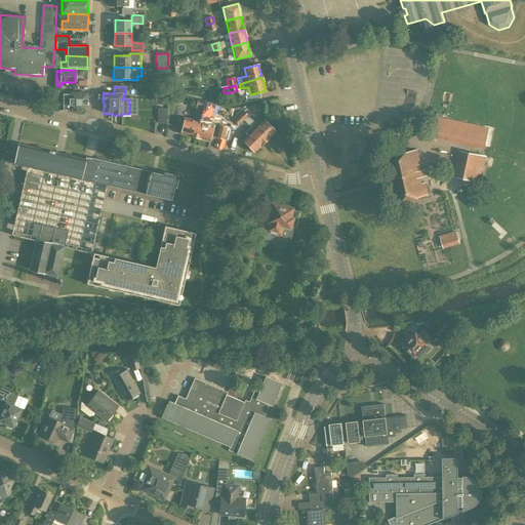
[(86,112),(87,93),(70,93),(70,94),(64,94),(63,111),(69,111),(69,112),(86,112)]
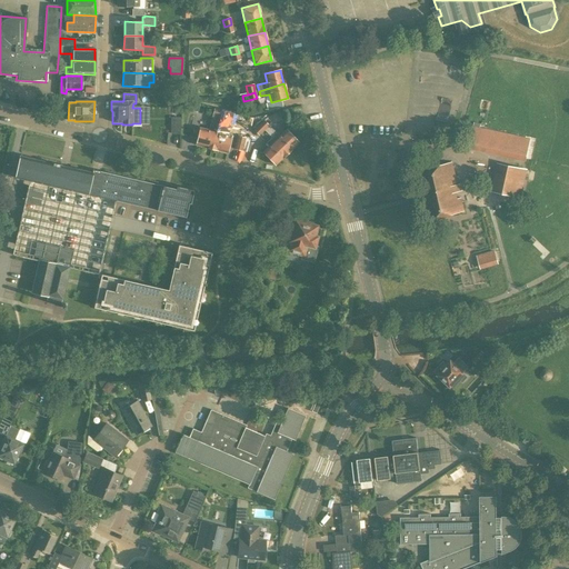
[(212,116),(210,127),(209,130),(200,128),(196,146),(211,149),(219,118),(212,116)]
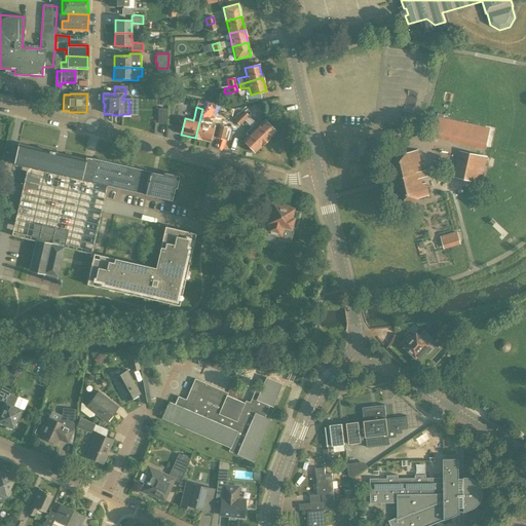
[(158,123),(166,123),(166,108),(158,108),(158,123)]
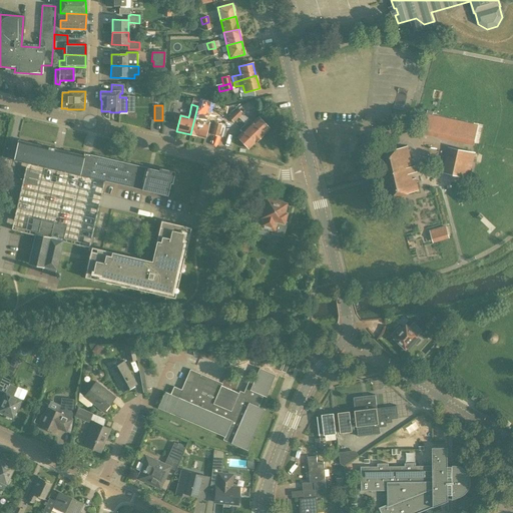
[(202,113),(203,107),(197,106),(190,134),(204,138),(208,122),(208,120),(202,113)]
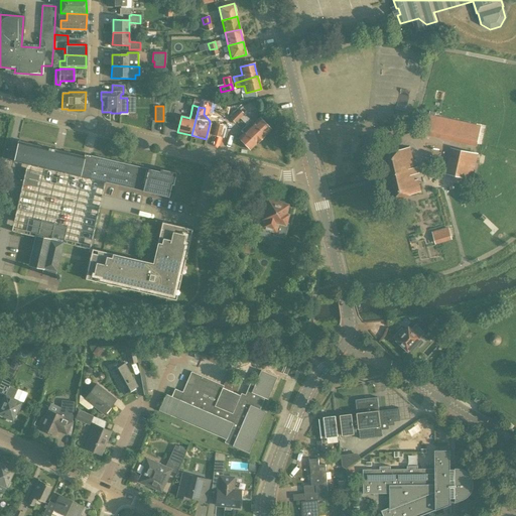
[(239,109),(235,113),(234,113),(239,118),(244,114),(239,109)]
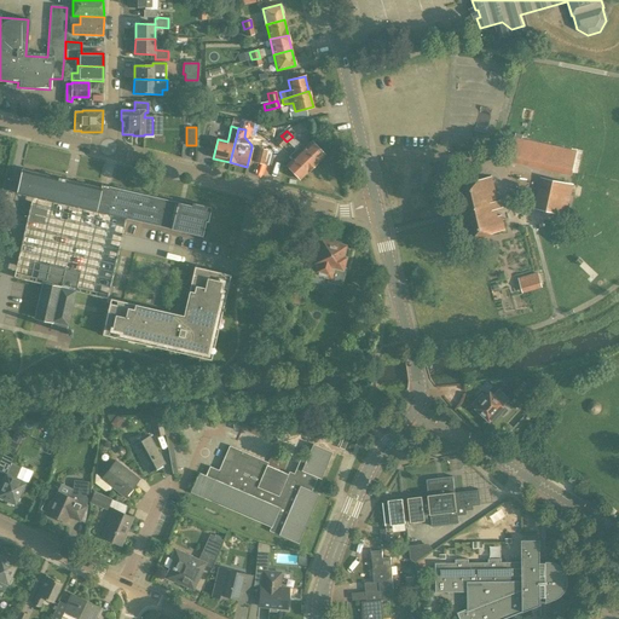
[(287,142),(281,136),(276,142),(282,148),(287,142)]
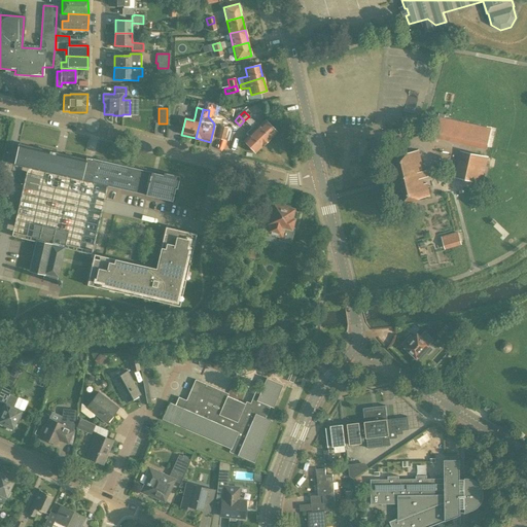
[(455,131),(453,140),(461,142),(461,140),(468,141),(467,144),(476,145),(477,142),(479,134),(480,134),(484,135),(486,136),(487,131),(483,131),(481,130),(456,125),(434,119),(433,119),(433,121),(431,128),(432,128),(432,127),(433,128),(440,129),(440,130),(441,128),(445,129),(455,131)]
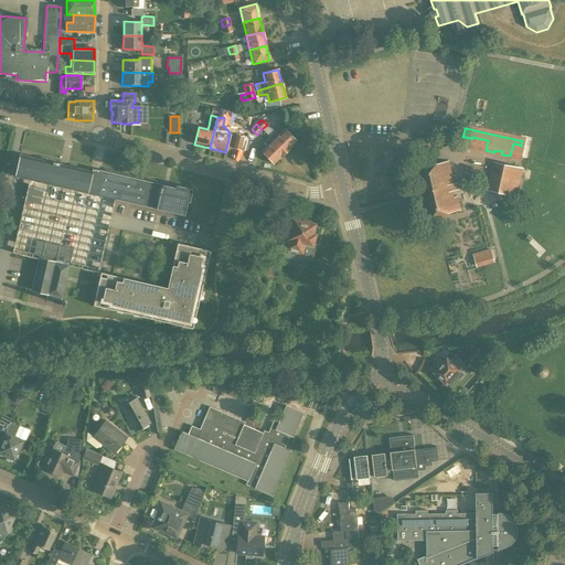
[(269,138),(285,153),(296,141),(284,129),(278,136),(275,132),(269,138)]
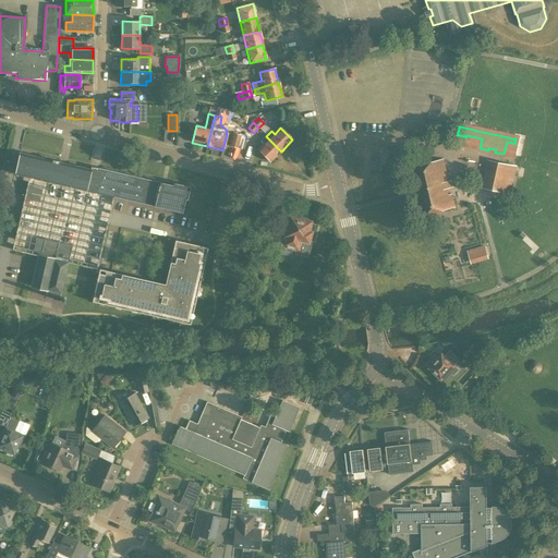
[(238,148),(241,135),(232,133),(229,146),(238,148)]
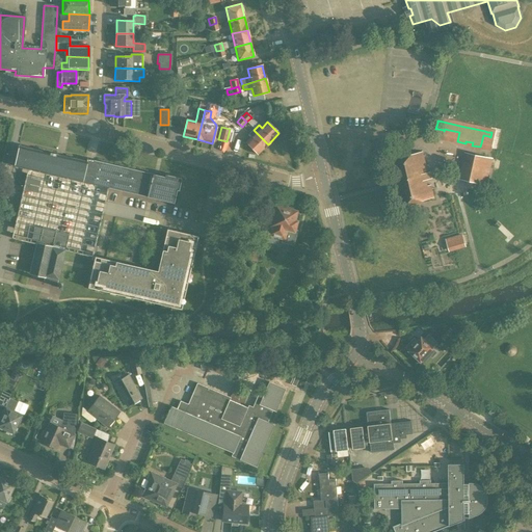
[(257,155),(268,144),(254,130),(249,134),(251,137),(245,142),(257,155)]
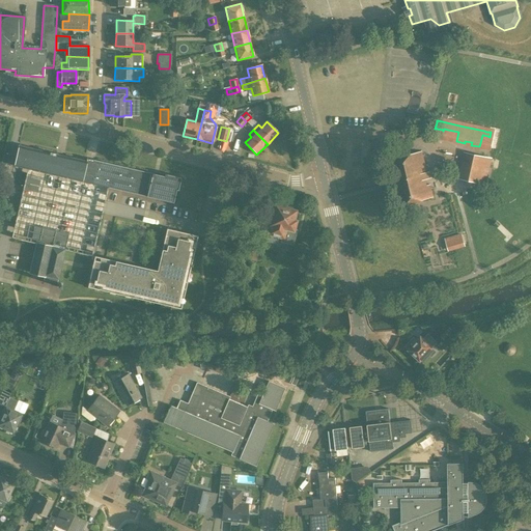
[(164,174),(164,176),(156,174),(89,160),(86,159),(86,161),(60,155),(18,145),(14,166),(27,169),(107,188),(172,202),(175,190),(177,190),(180,178),(164,174)]
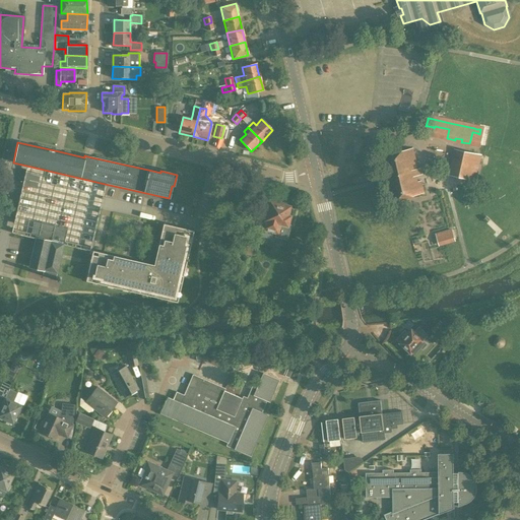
[(412,196),(424,194),(420,181),(413,183),(412,177),(423,175),(420,169),(417,169),(412,148),(402,151),(402,150),(386,154),(383,155),(393,201),(397,200),(412,197),(412,196)]
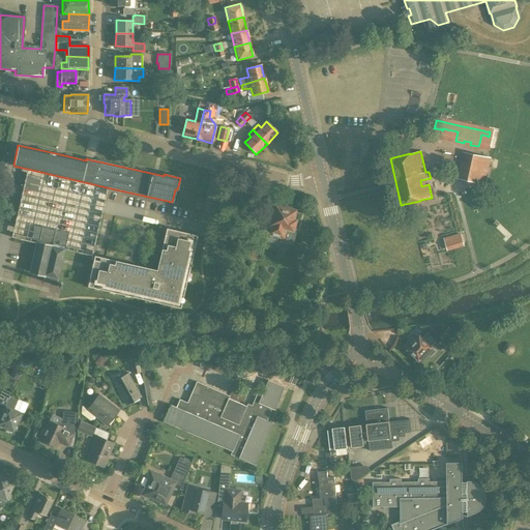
[(484,184),(491,158),(463,152),(458,178),(484,184)]
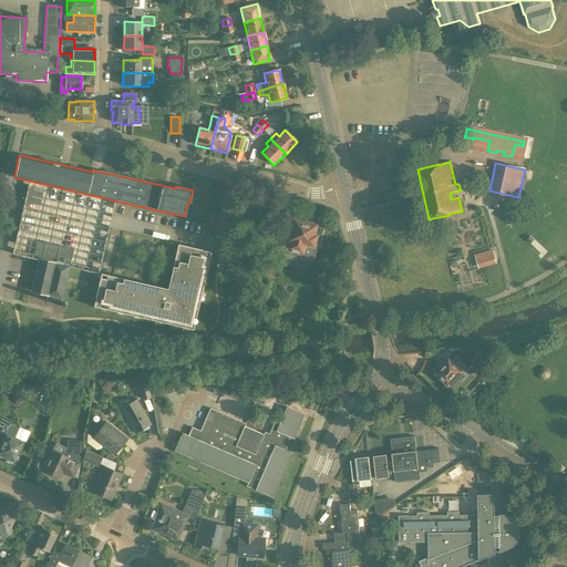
[(315,246),(317,235),(315,235),(317,225),(296,219),(289,241),(287,241),(285,251),(287,251),(285,258),(295,260),(297,255),(301,256),(301,258),(311,261),(316,246),(315,246)]
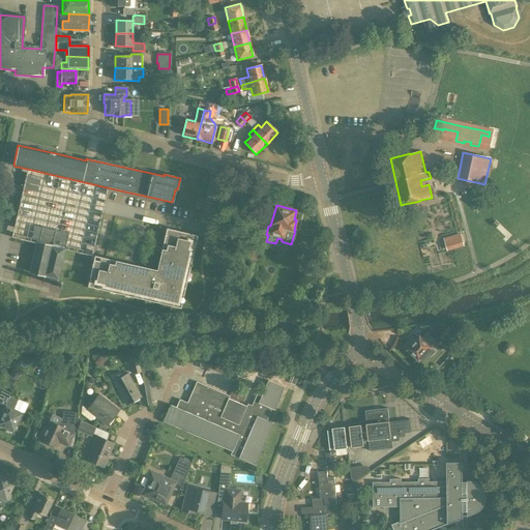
[(65,246),(67,234),(34,226),(30,242),(35,243),(36,243),(29,272),(45,275),(43,280),(57,283),(64,249),(65,246)]
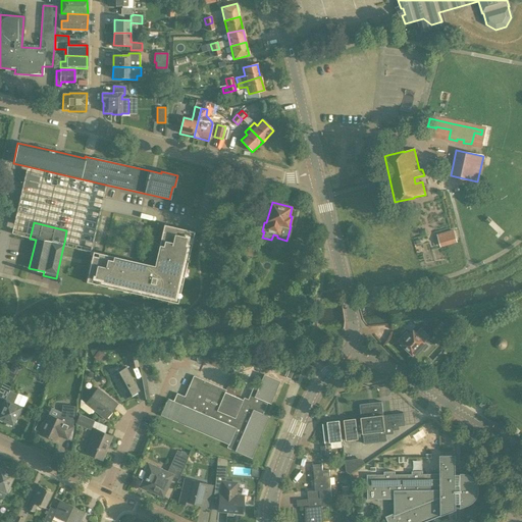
[(177,282),(179,275),(184,276),(184,275),(179,274),(181,267),(186,268),(194,231),(163,224),(162,231),(162,232),(165,233),(157,270),(98,257),(99,253),(93,252),(86,282),(93,283),(94,279),(102,281),(101,285),(108,288),(109,283),(116,284),(115,289),(122,291),(123,286),(132,289),(131,293),(143,295),(144,291),(152,293),(151,297),(158,299),(159,295),(166,297),(165,301),(177,303),(181,283),(177,282)]
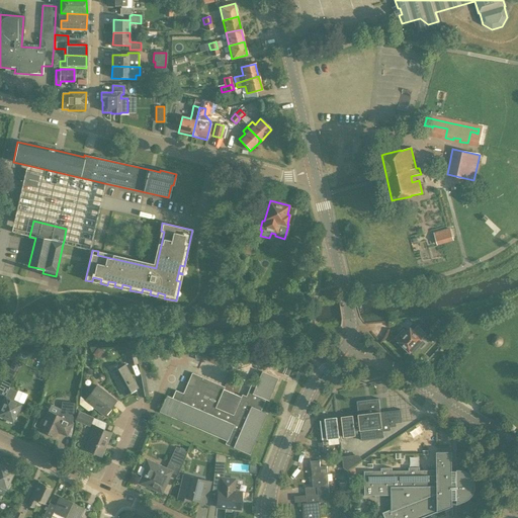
[(441,238),(442,242),(452,239),(450,229),(434,234),(435,239),(441,238)]
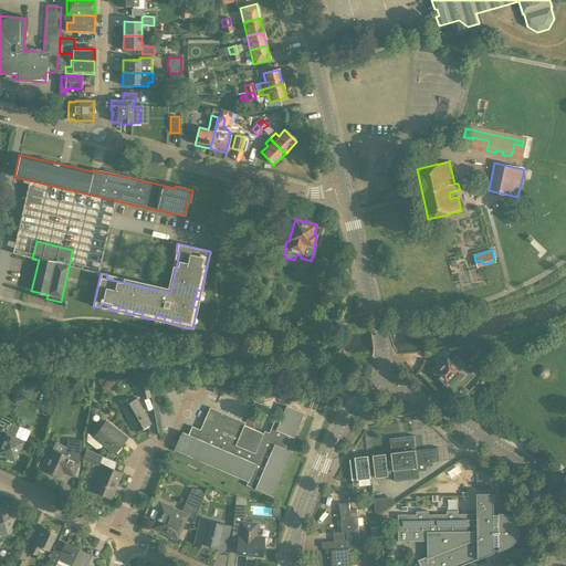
[(261,275),(272,278),(275,263),(264,260),(261,275)]
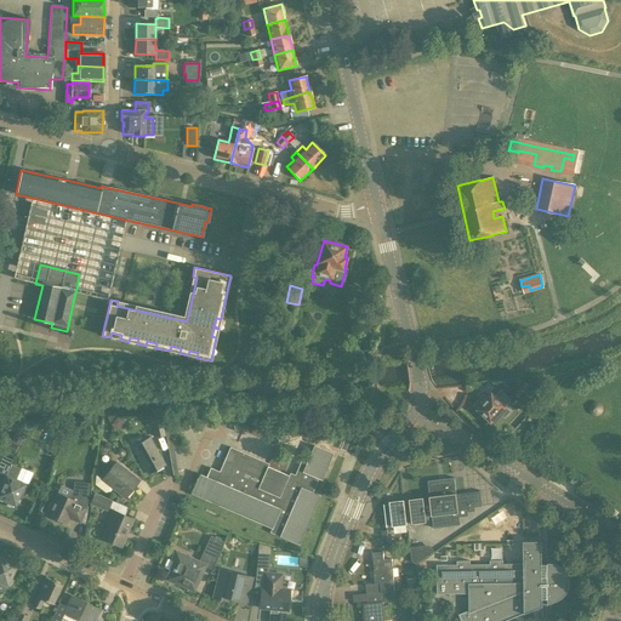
[(525,383),(516,394),(524,402),(534,391),(525,383)]
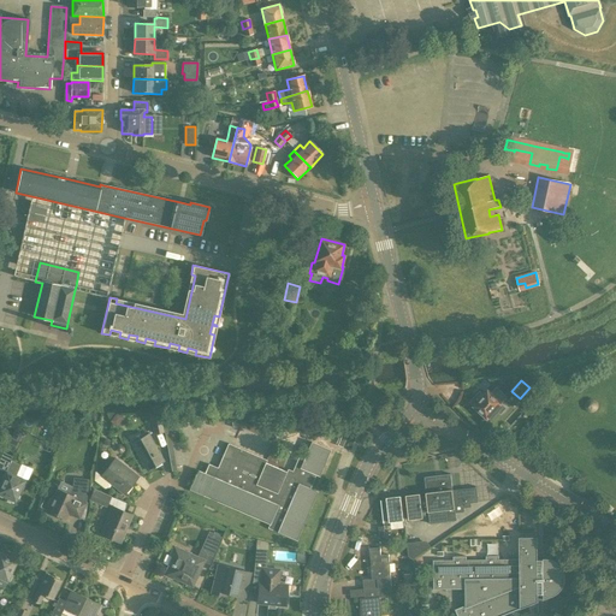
[(480,391),(469,402),(480,412),(480,415),(484,418),(486,418),(487,419),(487,418),(491,421),(504,407),(501,404),(507,397),(497,388),(490,395),(487,392),(485,396),(480,391)]
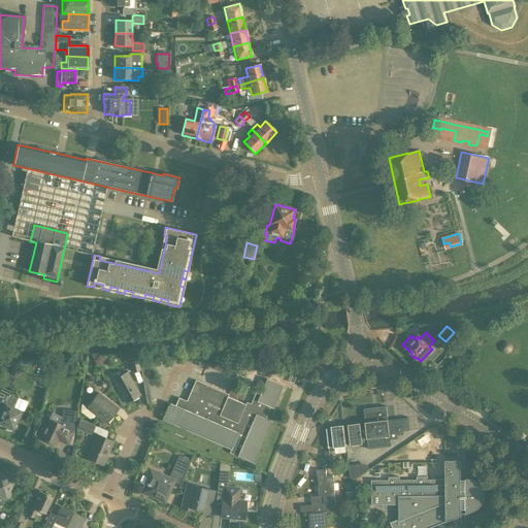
[(131,373),(140,371),(137,355),(128,357),(131,370),(131,373)]
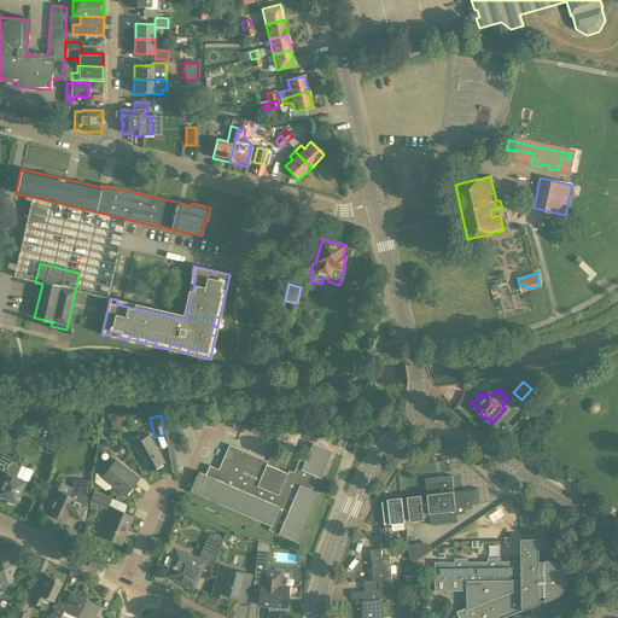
[(173,473),(178,473),(169,425),(216,421),(216,417),(163,421),(165,431),(173,473)]
